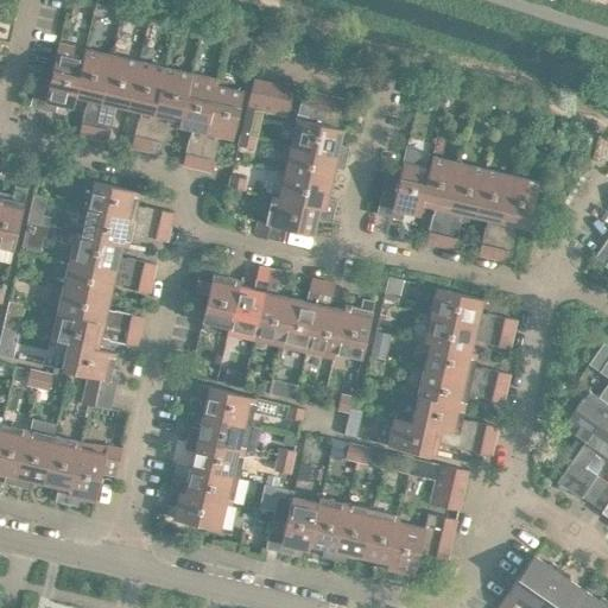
[(68,0),(67,10),(78,12),(81,0),(68,0)]
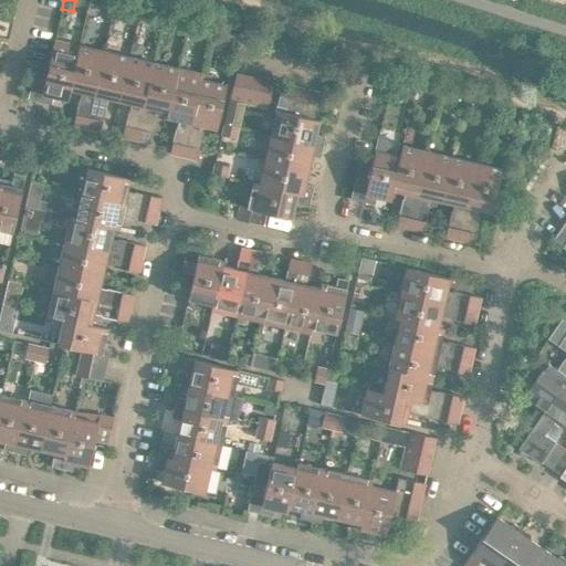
[(157,22),(159,13),(147,10),(146,20),(157,22)]
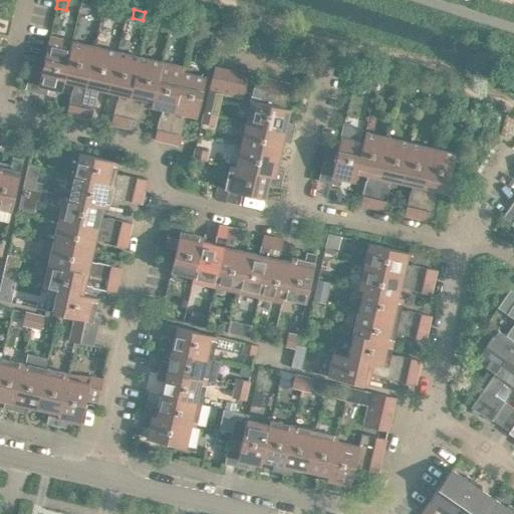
[(149,17),(147,27),(157,30),(159,20),(149,17)]
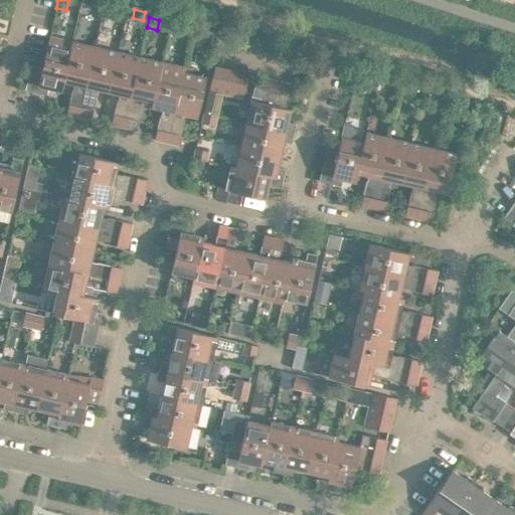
[(176,23),(173,33),(183,35),(185,26),(176,23)]
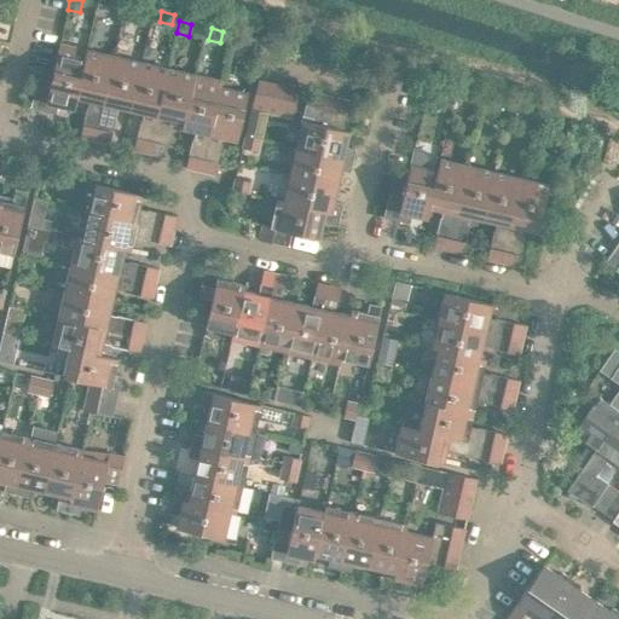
[(241,50),(246,46),(248,38),(235,34),(231,48),(241,50)]
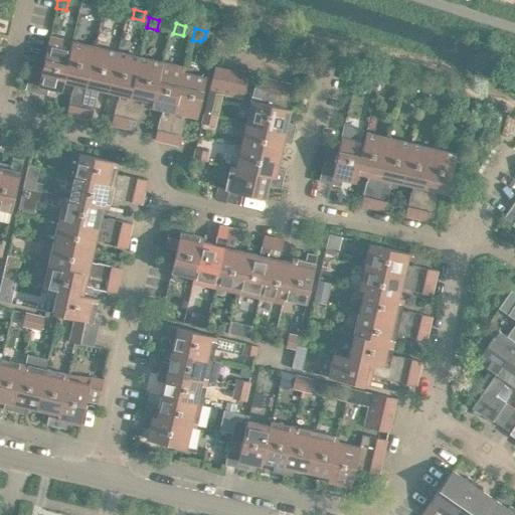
[(60,91),(63,80),(62,80),(71,41),(49,36),(41,67),(30,65),(24,90),(46,95),(47,88),(60,91)]
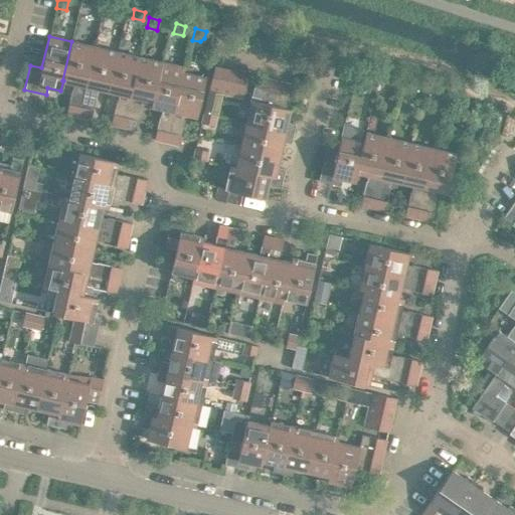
[(71,41),(62,80),(63,80),(75,83),(74,91),(71,90),(65,114),(77,117),(94,46),(71,41)]
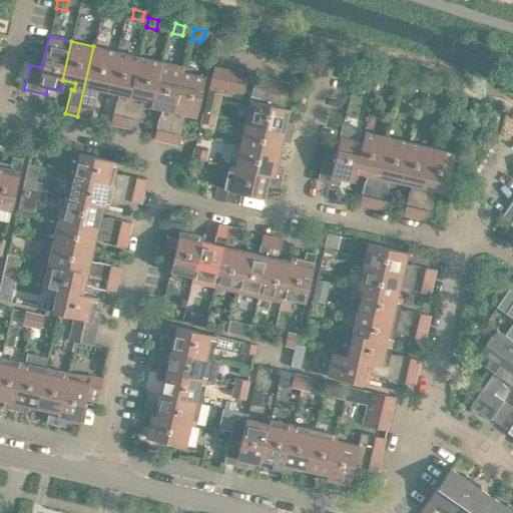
[(107,91),(116,51),(93,46),(77,116),(90,119),(95,95),(92,94),(94,88),(107,91)]
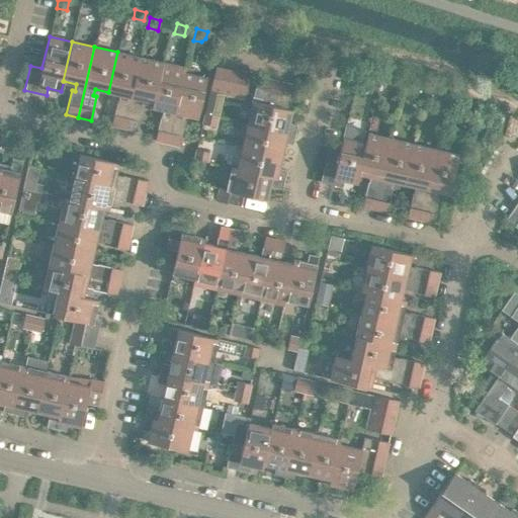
[(140,57),(117,52),(108,92),(121,95),(119,101),(116,100),(111,125),(123,127),(140,57)]
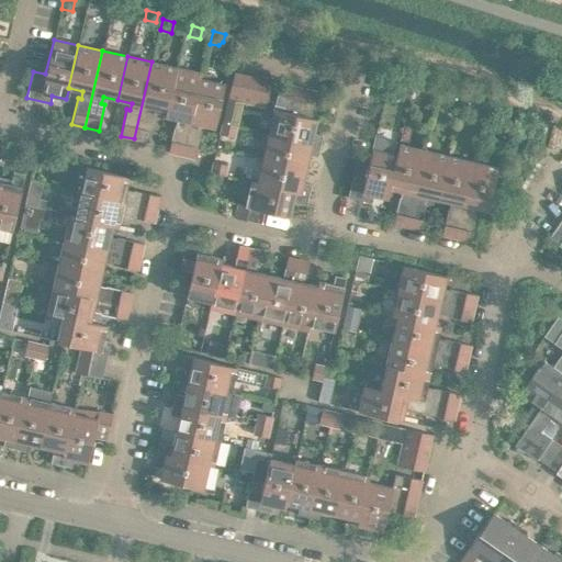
[(152,108),(166,111),(175,72),(177,68),(152,62),(134,138),(147,142),(154,115),(150,114),(152,108)]
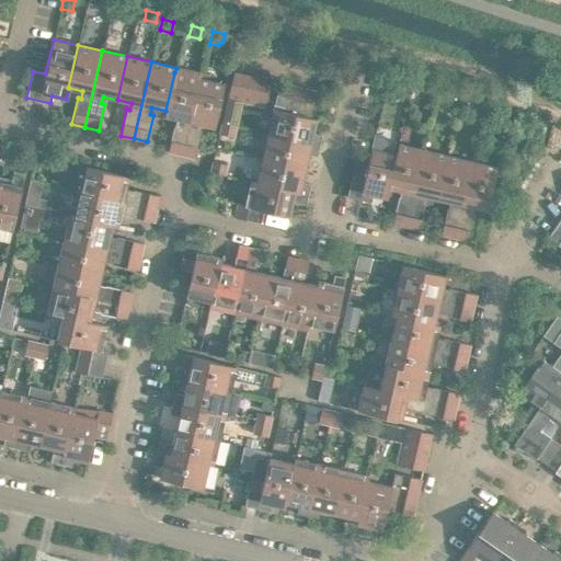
[(168,151),(181,155),(198,78),(174,72),(165,111),(163,116),(179,119),(176,126),(174,125),(168,151)]
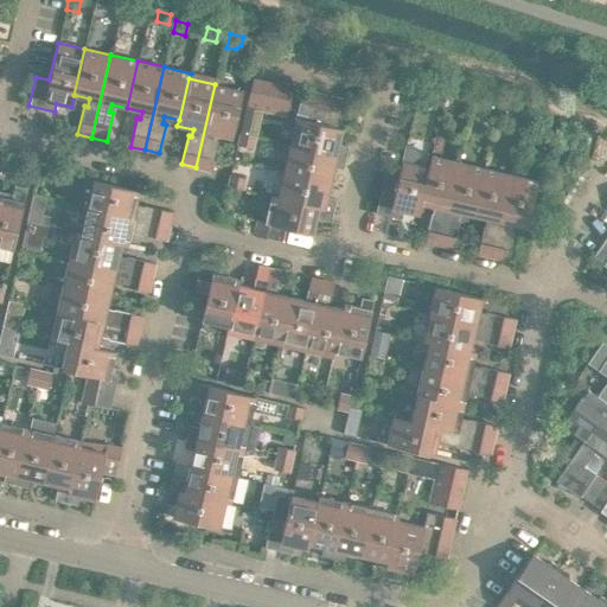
[(260,109),(266,81),(253,78),(246,107),(260,109)]
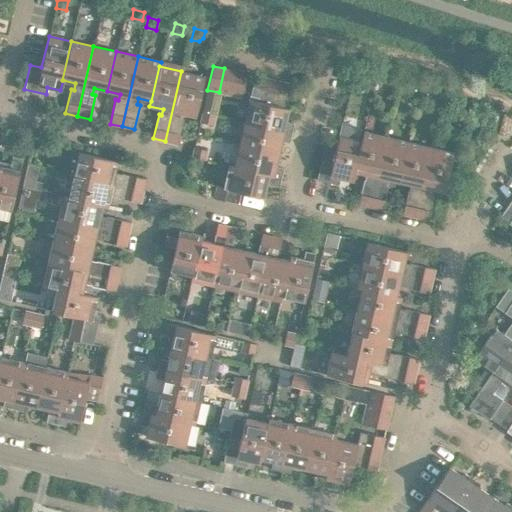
[(235,71),(224,68),(219,92),(220,93),(230,95),(235,71)]
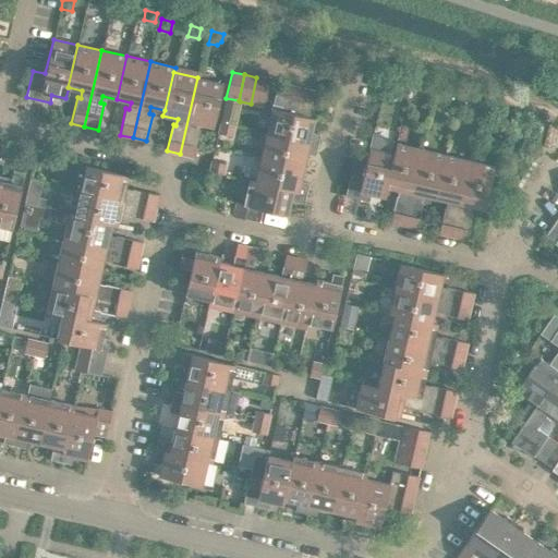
[(197,77),(180,154),(193,157),(199,131),(196,130),(197,123),(213,126),(222,84),(197,77)]
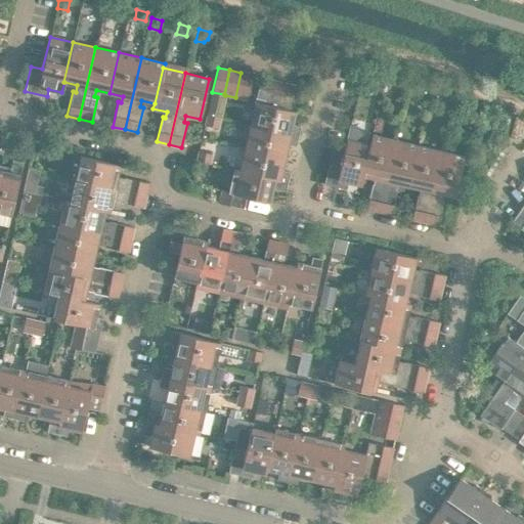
[(253,75),(241,73),(235,97),(247,100),(253,75)]
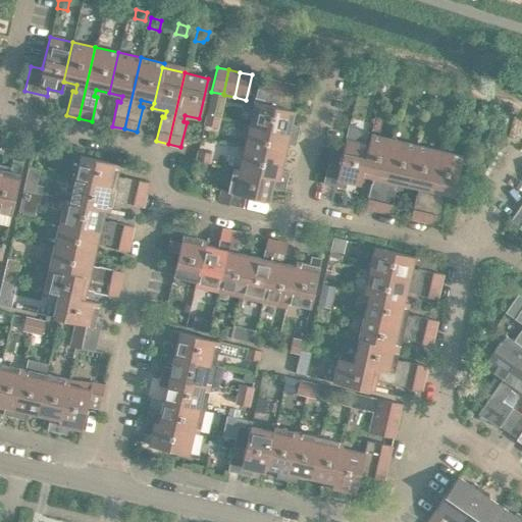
[(259,76),(254,102),(265,104),(271,80),(259,76)]
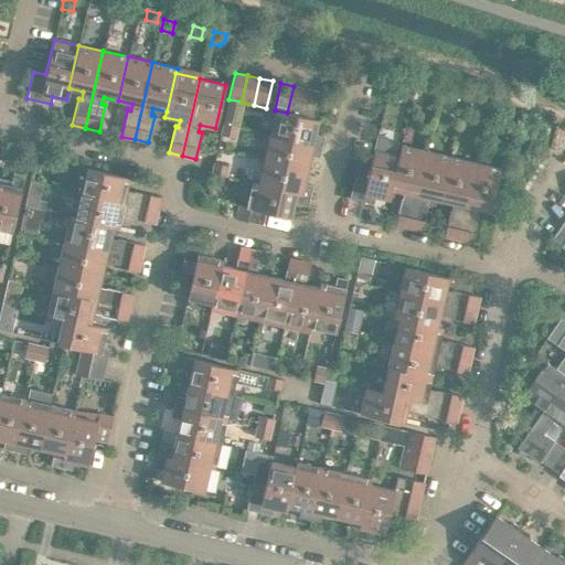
[(294,86),(287,113),(299,116),(306,88),(294,86)]
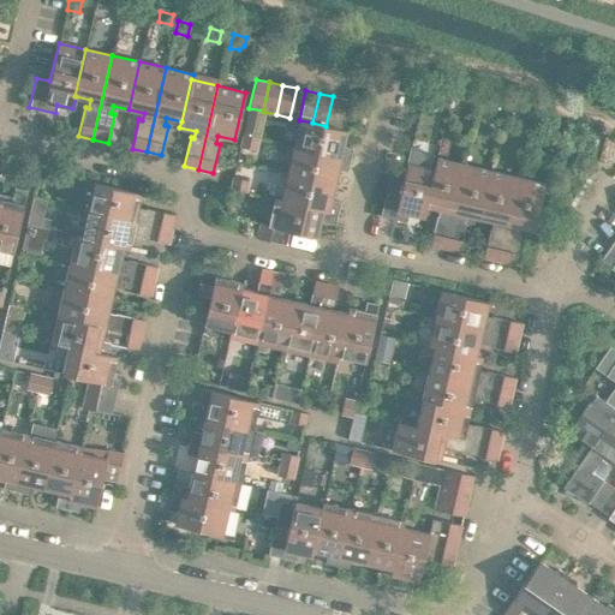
[(326,126),(339,129),(340,129),(346,100),(333,96),(326,126)]
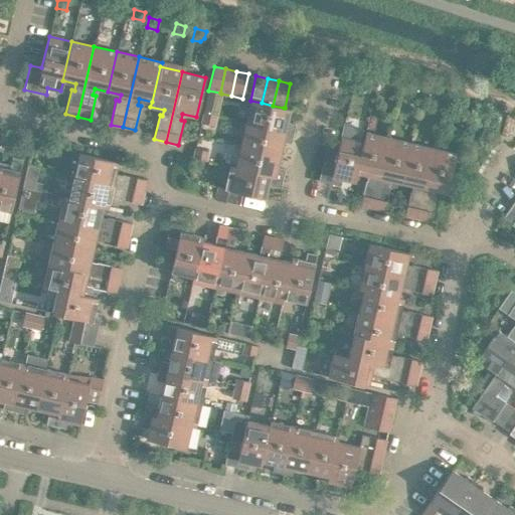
[(353,83),(351,89),(363,92),(364,86),(353,83)]
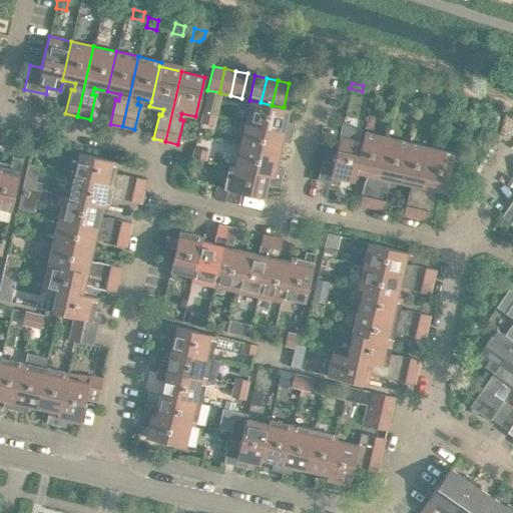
[(207,90),(202,112),(215,115),(220,93),(219,92),(207,90)]
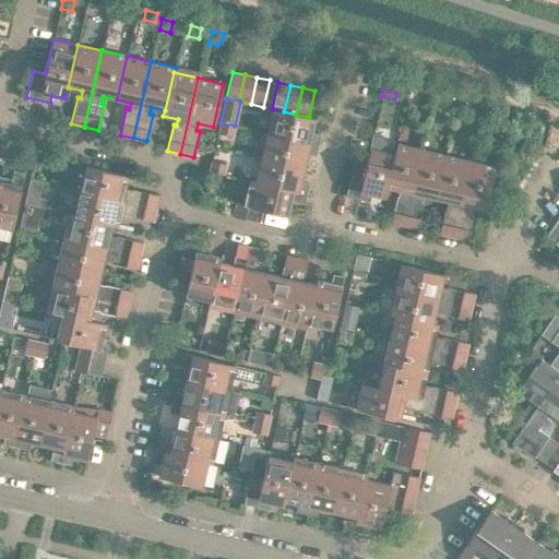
[(314,118),(309,117),(308,117),(296,115),(284,111),(272,109),(266,133),(318,145),(320,134),(311,132),(314,118)]
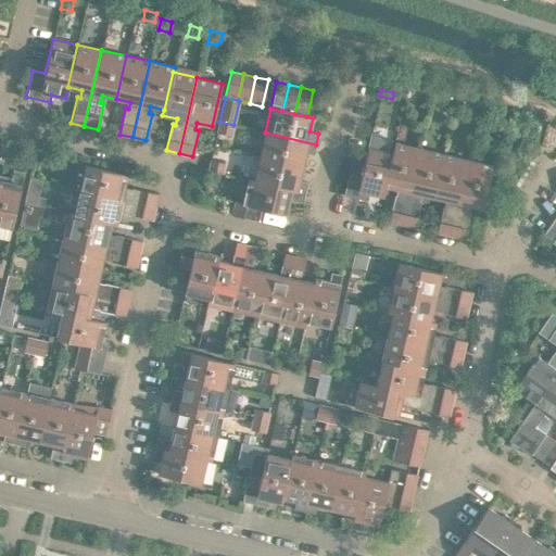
[(230,136),(234,125),(219,122),(217,133),(230,136)]
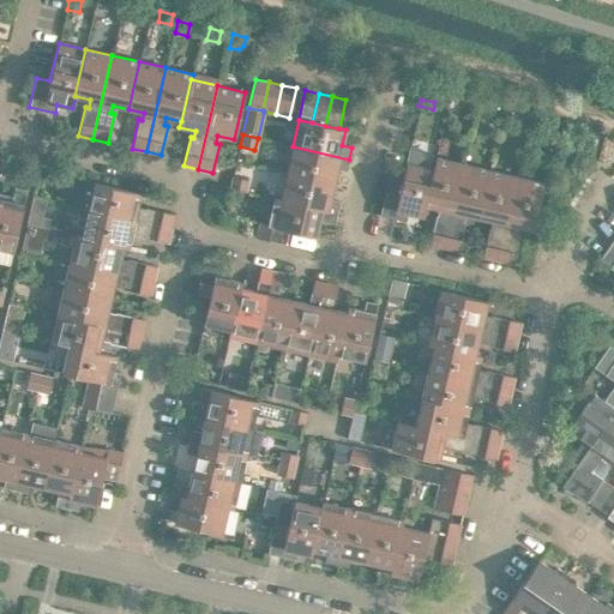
[(347,170),(349,160),(293,146),(286,173),(333,184),(337,169),(347,170)]
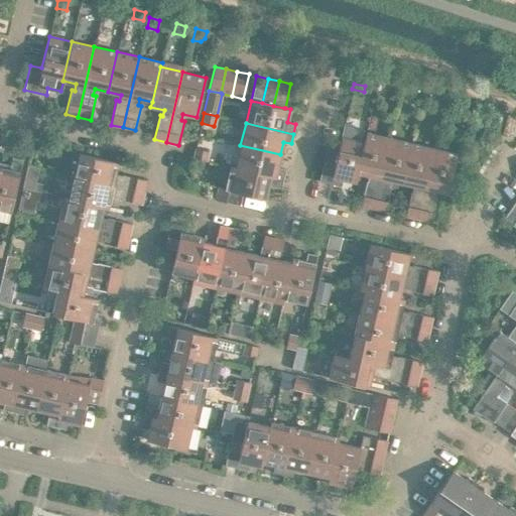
[(356,182),(358,172),(364,142),(355,140),(357,134),(353,125),(344,123),(338,152),(326,150),(318,181),(341,186),(342,179),(356,182)]
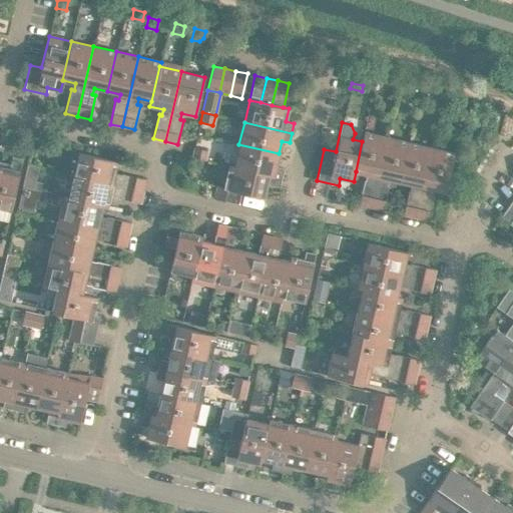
[(358,204),(370,207),(387,137),(364,132),(362,141),(356,171),(368,174),(367,180),(364,180),(358,204)]
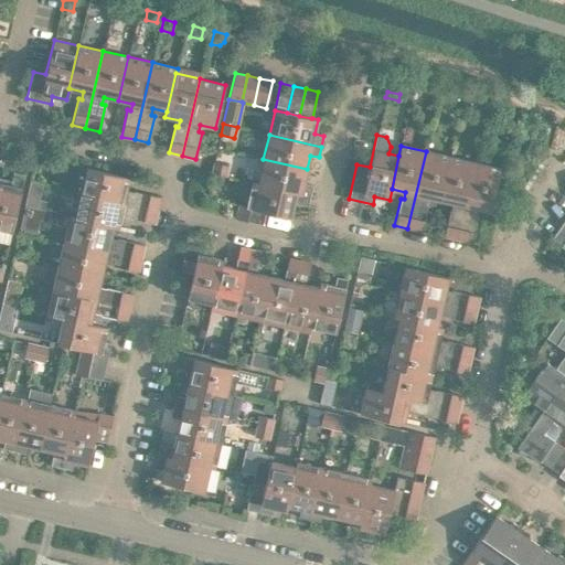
[(450,157),(426,151),(407,228),(422,232),(427,204),(424,204),(426,196),(440,200),(450,157)]
